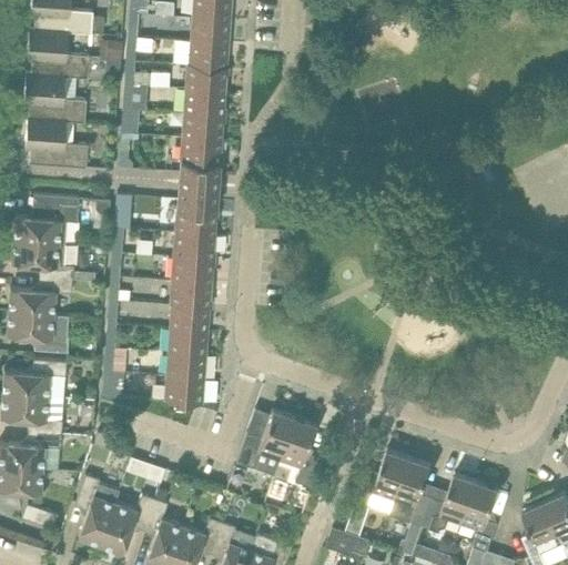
[(30,0),(30,9),(34,10),(33,29),(33,30),(67,32),(90,34),(90,32),(102,32),(103,18),(91,17),(92,12),(68,10),(69,0),(30,0)]
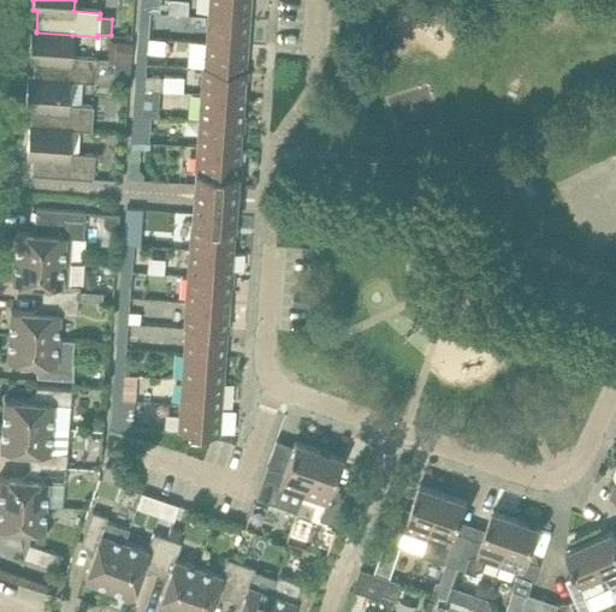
[(160,0),(141,0),(141,16),(150,17),(150,3),(160,3),(160,0)]
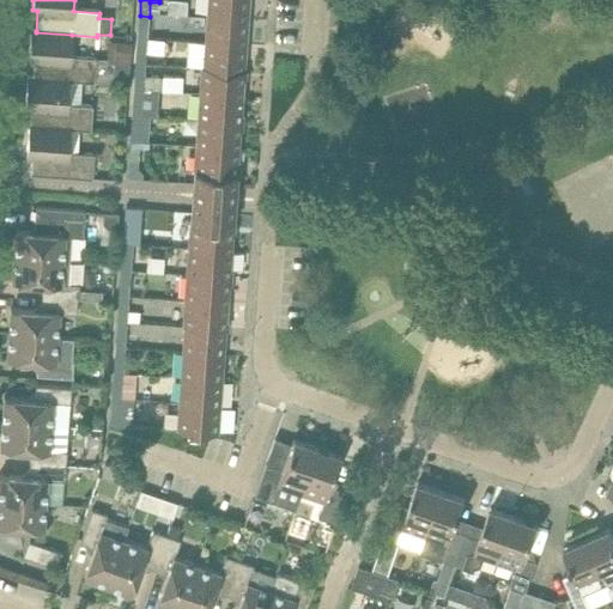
[(248,0),(208,0),(207,20),(247,24),(248,0)]
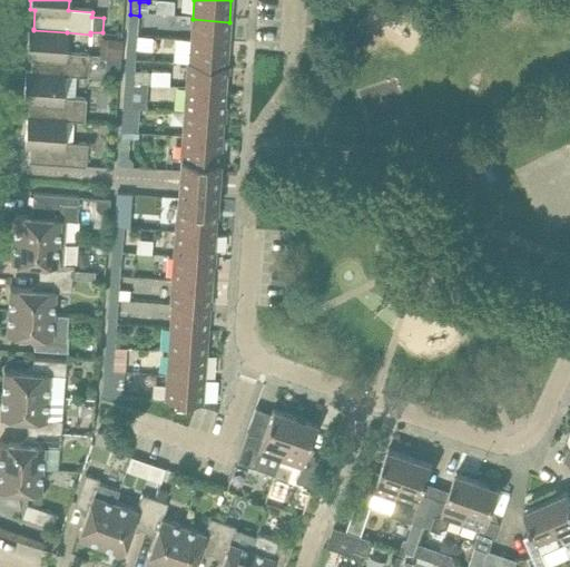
[(139,16),(130,15),(129,39),(137,39),(139,16)]
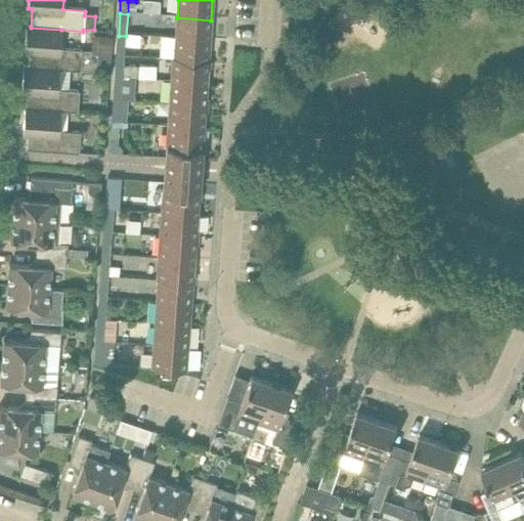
[(211,20),(177,17),(175,40),(210,42),(211,20)]
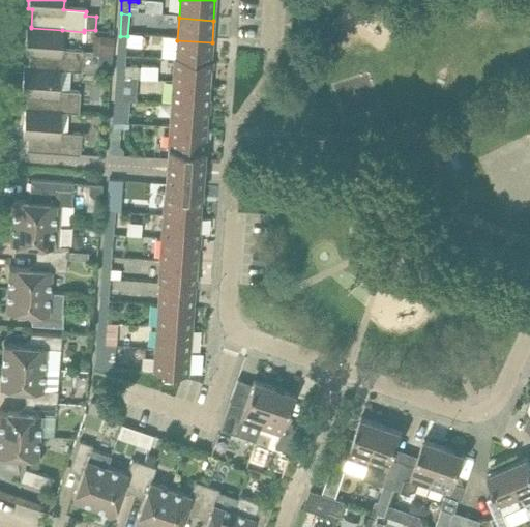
[(31,27),(27,27),(25,50),(29,50),(28,68),(69,72),(81,74),(83,53),(60,51),(62,30),(31,28),(31,27)]
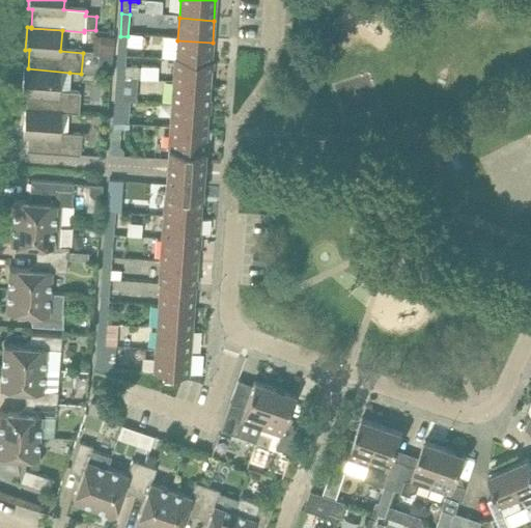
[(128,36),(120,36),(119,58),(127,58),(127,51),(128,36)]
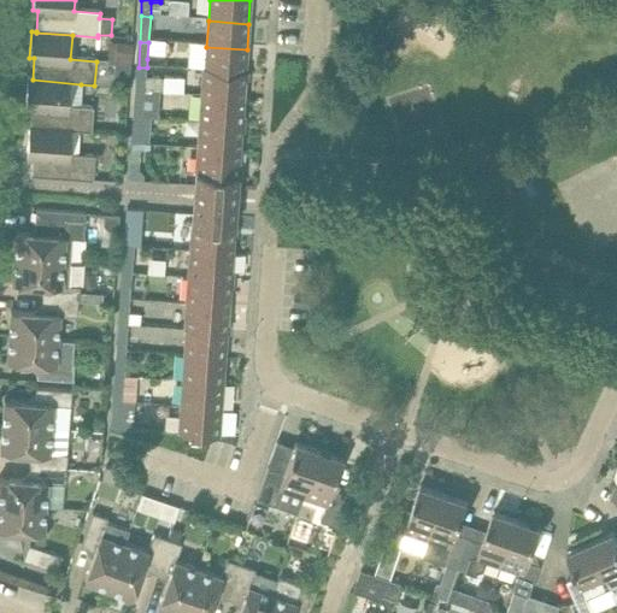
[(148,42),(147,59),(158,59),(159,43),(148,42)]
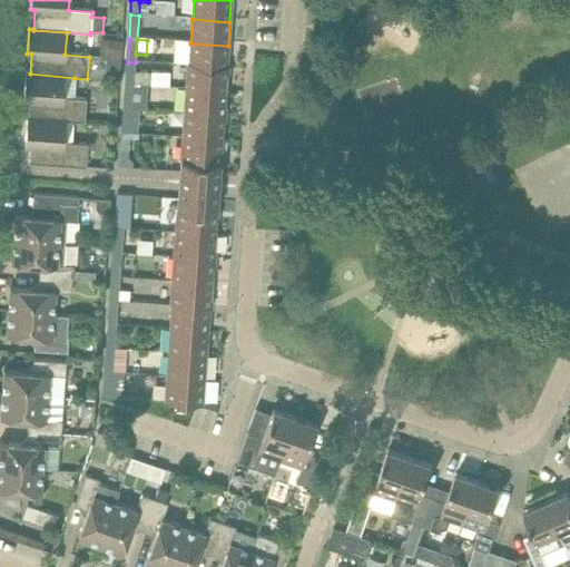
[(190,44),(189,59),(189,67),(226,69),(228,46),(190,44)]
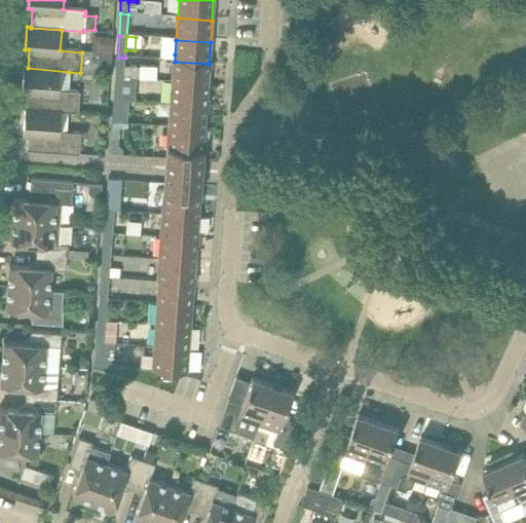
[(125,58),(118,58),(116,79),(123,80),(140,81),(141,69),(124,68),(125,58)]
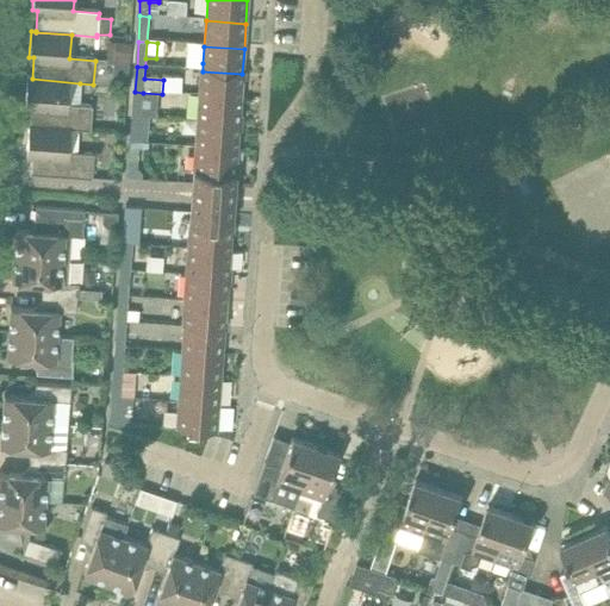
[(242,74),(203,72),(200,72),(199,97),(241,100),(242,74)]
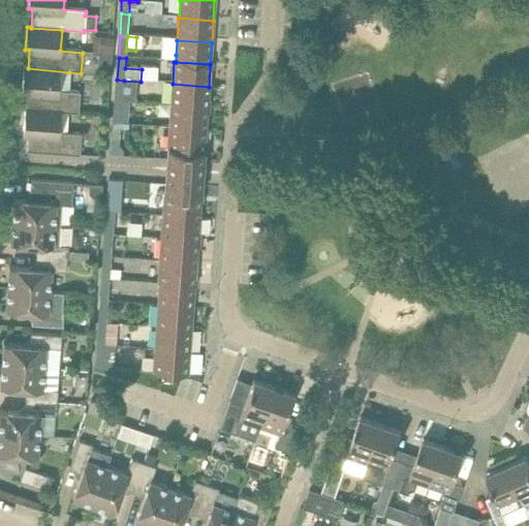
[(28,68),(24,68),(22,91),(26,91),(25,110),(60,113),(78,115),(80,94),(68,93),(69,72),(28,68)]
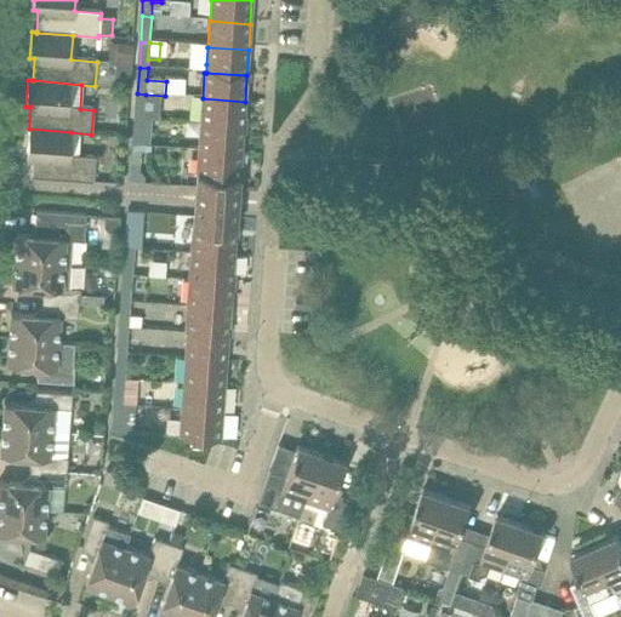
[(245,102),(203,98),(200,125),(243,129),(245,102)]
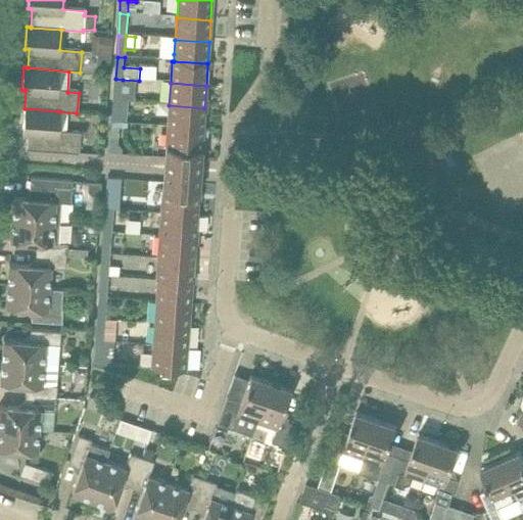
[(128,102),(121,102),(114,101),(113,124),(127,125),(128,102)]
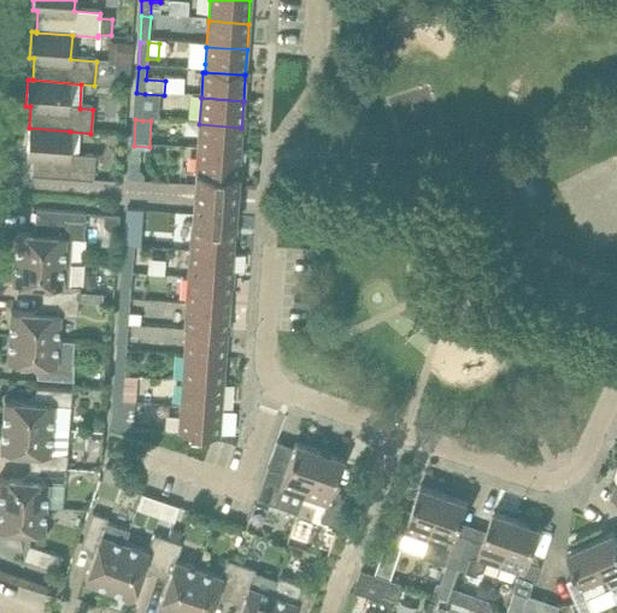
[(241,128),(199,124),(197,149),(240,152),(241,128)]
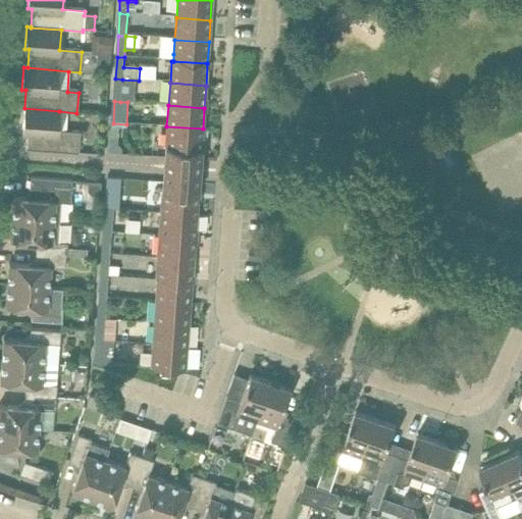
[(59,111),(24,108),(22,131),(28,132),(25,150),(79,154),(80,134),(58,133),(59,111)]
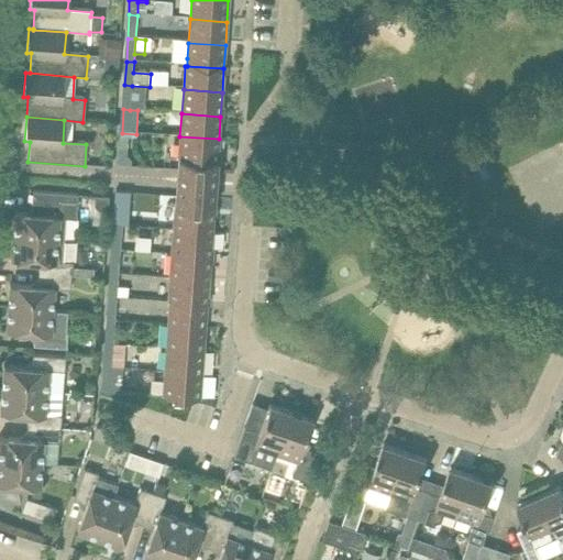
[(219,139),(179,136),(178,163),(217,165),(219,139)]
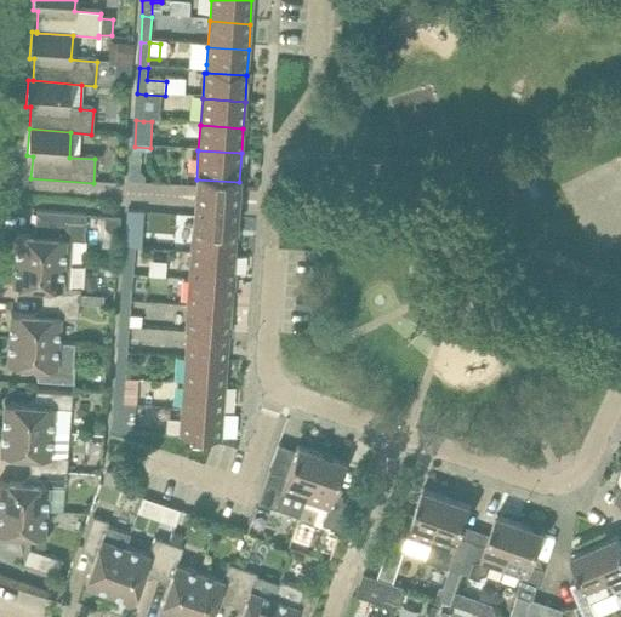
[(130,164),(129,183),(144,184),(144,177),(142,177),(142,175),(141,175),(141,165),(130,164)]
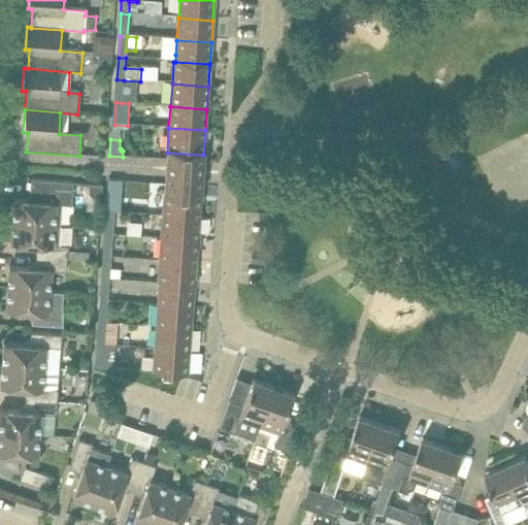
[(203,155),(167,153),(165,172),(164,193),(200,196),(201,174),(203,155)]
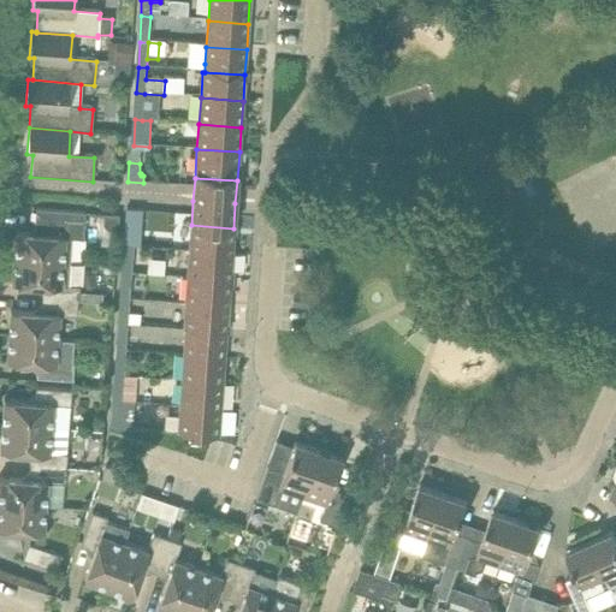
[(84,215),(36,212),(35,231),(39,231),(39,236),(16,235),(15,260),(71,265),(72,241),(82,242),(84,215)]
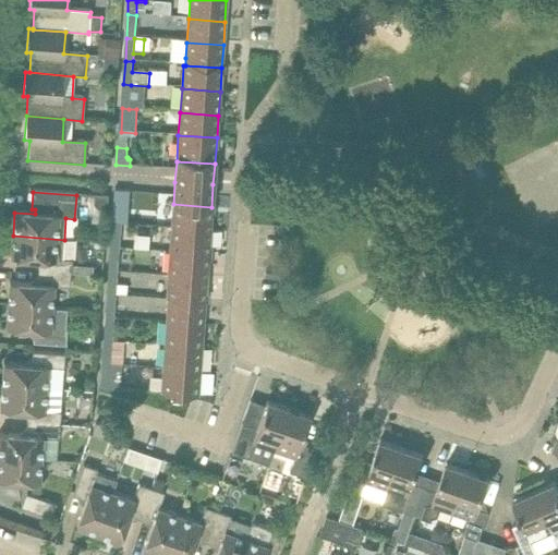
[(211,207),(173,204),(171,230),(209,233),(211,207)]
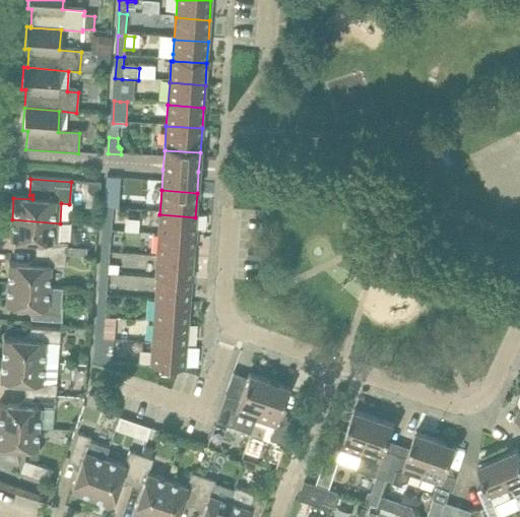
[(113,210),(104,210),(102,233),(111,234),(113,210)]
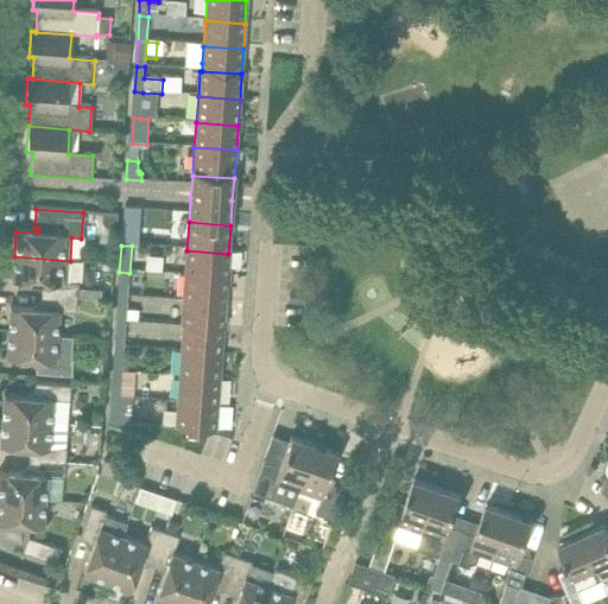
[(228,254),(187,250),(184,278),(227,280),(228,254)]
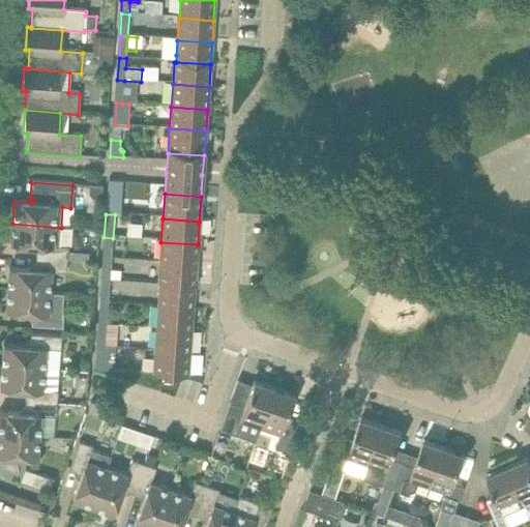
[(61,228),(12,224),(10,245),(37,247),(36,259),(66,261),(67,249),(59,249),(61,228)]
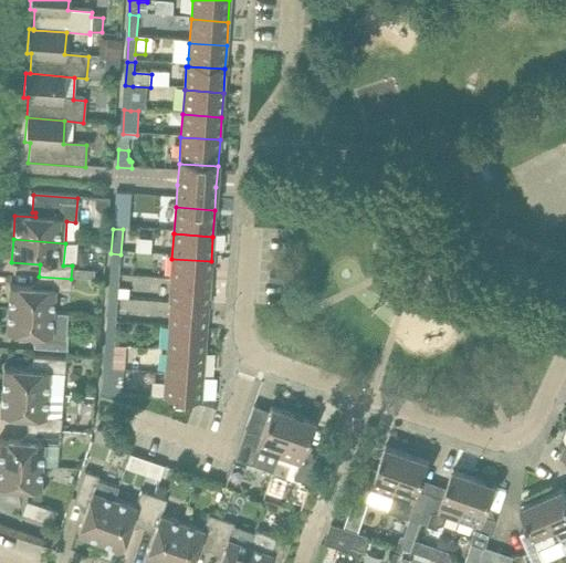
[(121,254),(111,253),(109,278),(119,279),(121,254)]
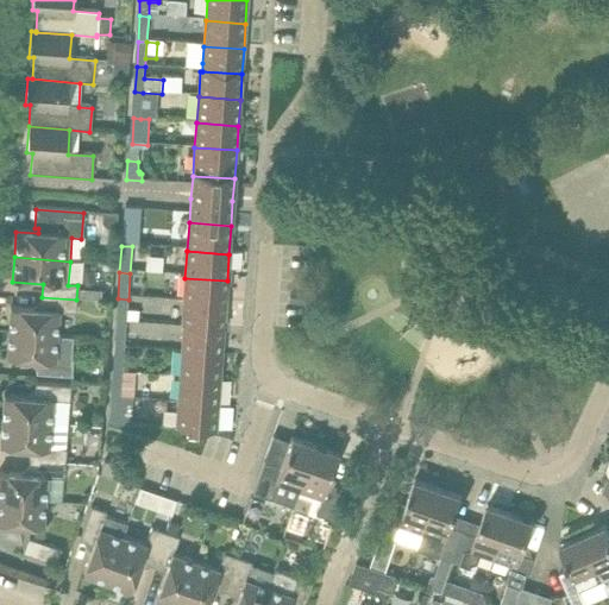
[(227,281),(184,278),(183,303),(225,307),(227,281)]
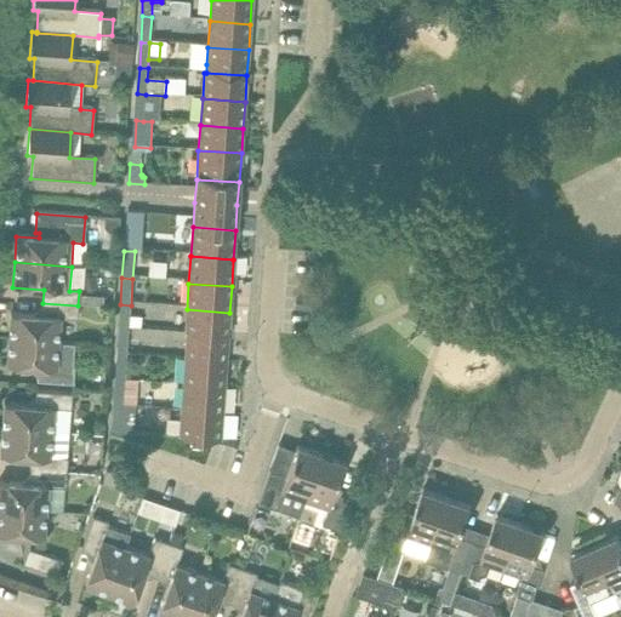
[(78,306),(43,303),(41,318),(11,315),(9,341),(57,344),(60,320),(78,321),(78,306)]
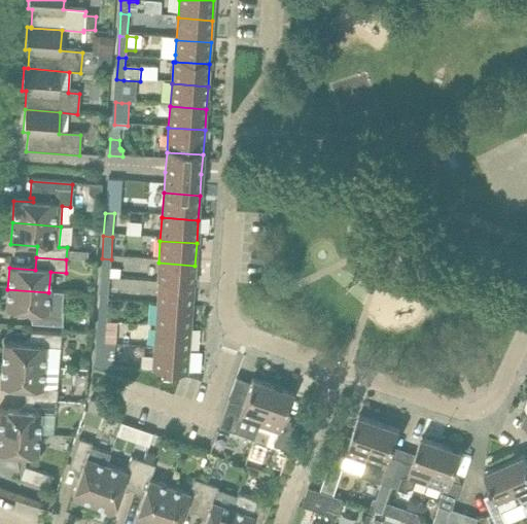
[(111,259),(102,258),(100,280),(109,281),(111,259)]
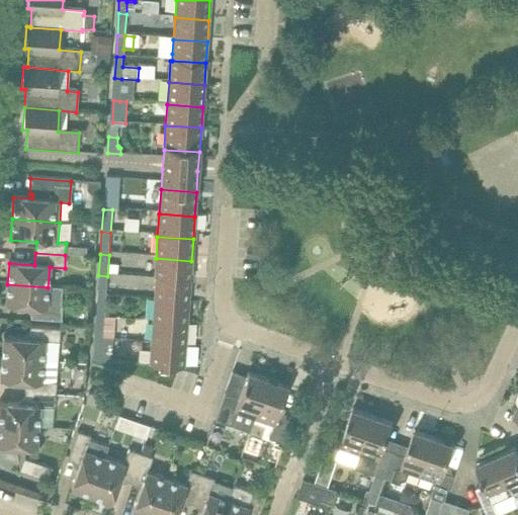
[(191,261),(156,258),(154,279),(156,279),(189,282),(191,261)]
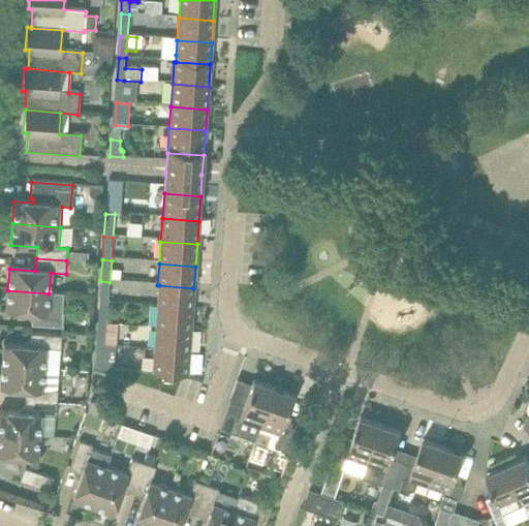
[(110,282),(100,281),(99,306),(109,306),(110,282)]
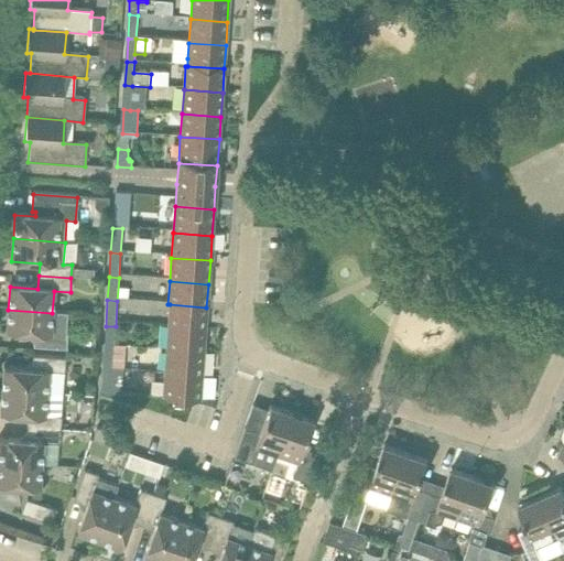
[(206,308),(170,304),(167,331),(205,333),(206,308)]
